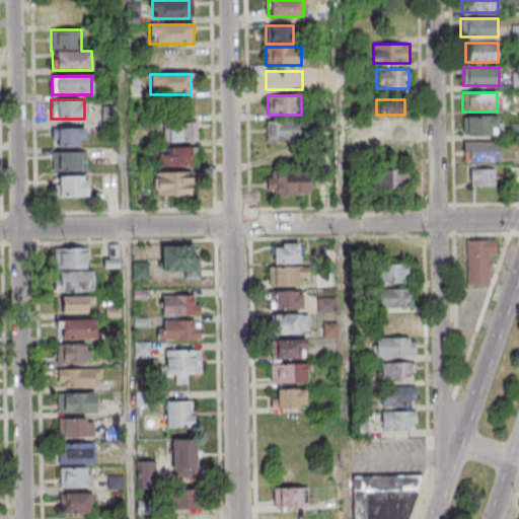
[(463,116),(463,136),(500,136),(500,116),(463,116)]
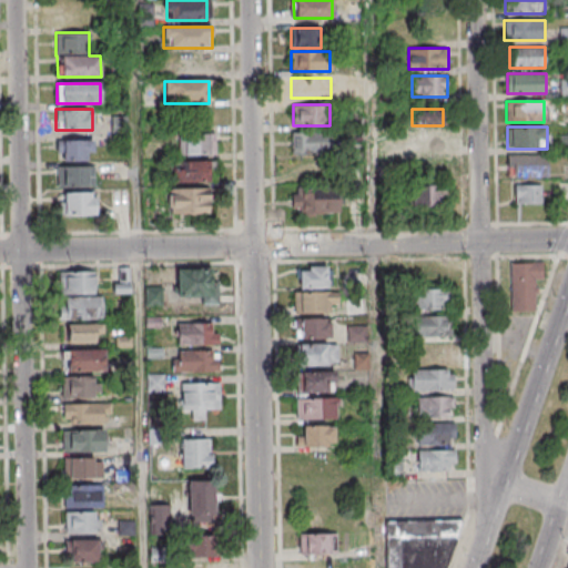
[(444,130),(409,130),(409,153),(444,153),(444,130)]
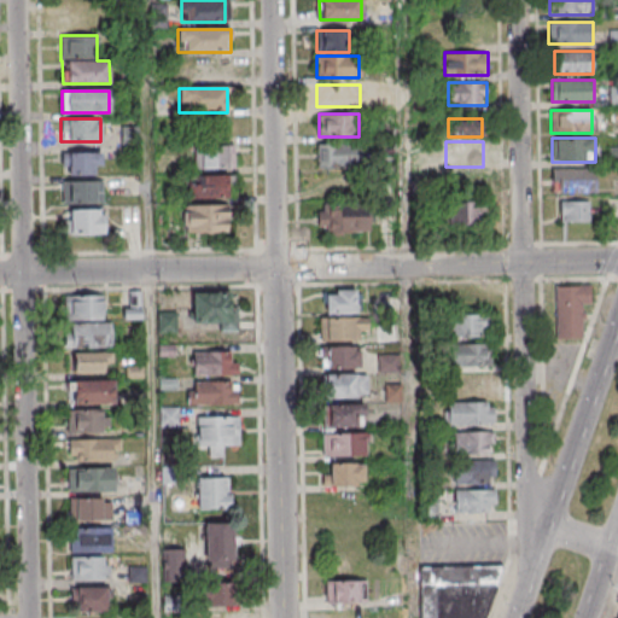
[(316,168),(360,168),(360,144),(316,144),(316,168)]
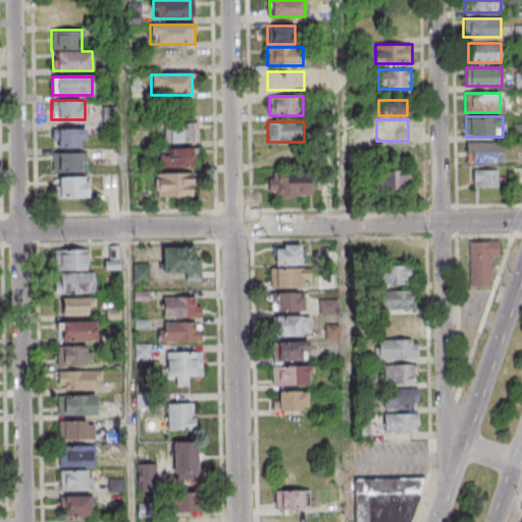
[(197,143),(197,122),(164,122),(164,143),(197,143)]
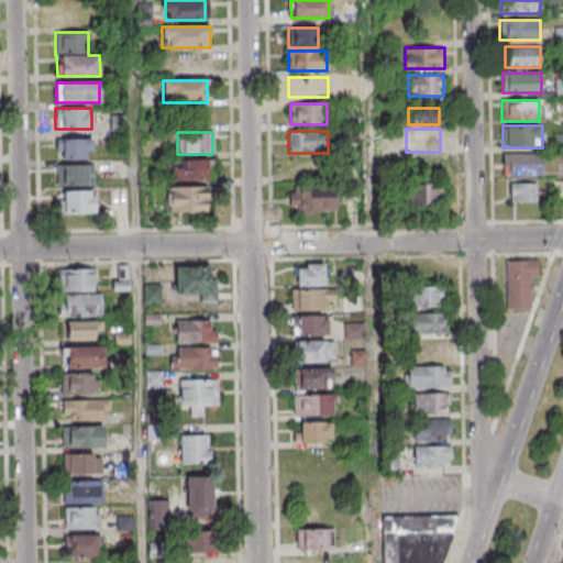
[(56,157),(91,157),(91,139),(56,139),(56,157)]
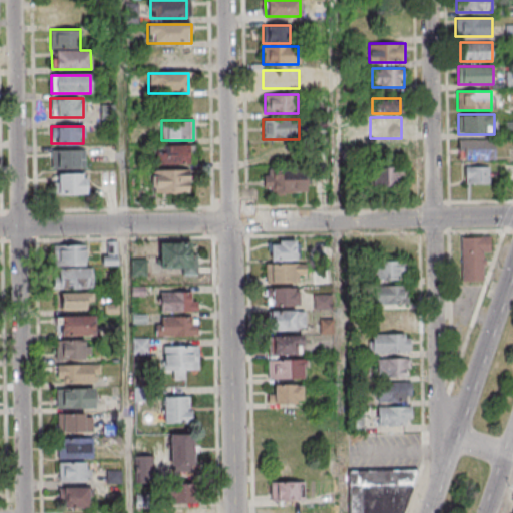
[(494,139),(459,139),(459,160),(494,160),(494,139)]
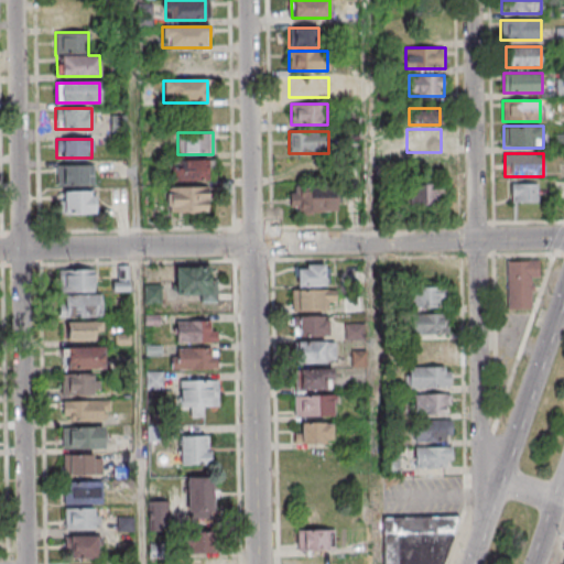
[(209,160),(171,160),(171,182),(209,182),(209,160)]
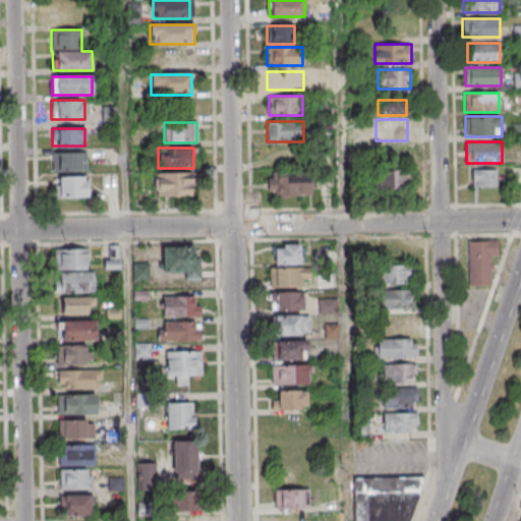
[(52,171),(85,171),(85,152),(52,152),(52,171)]
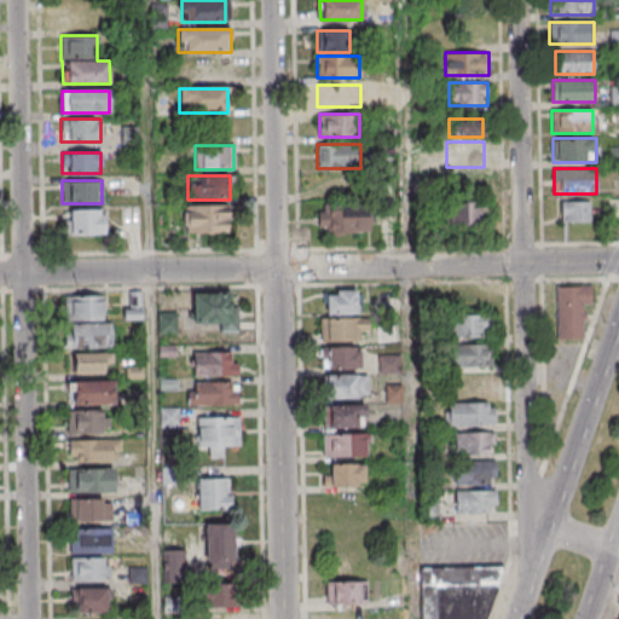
[(562,223),(590,223),(590,201),(562,201),(562,223)]
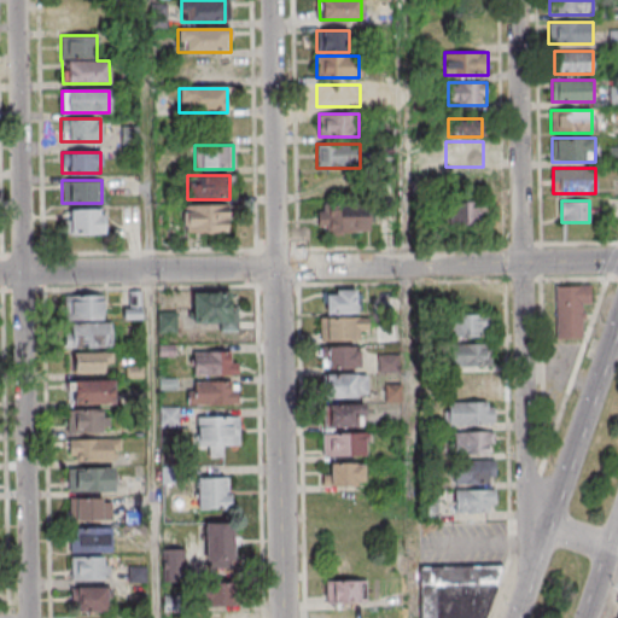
[(489,226),(489,202),(445,202),(445,226),(489,226)]
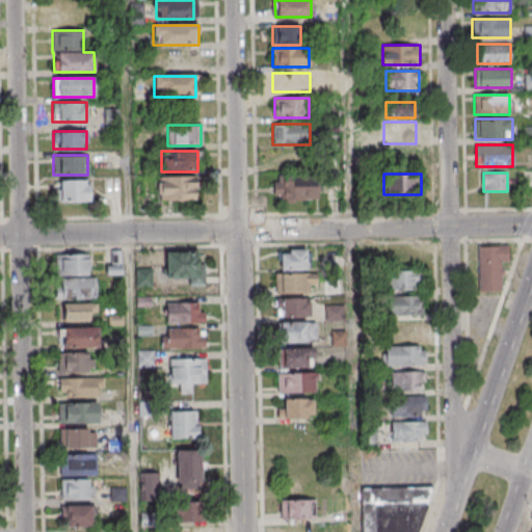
[(318,176),(274,176),(274,201),(318,201),(318,176)]
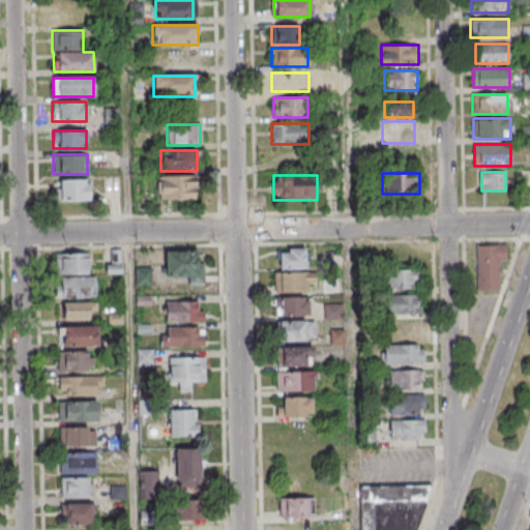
[(196,176),(157,176),(157,200),(196,200),(196,176)]
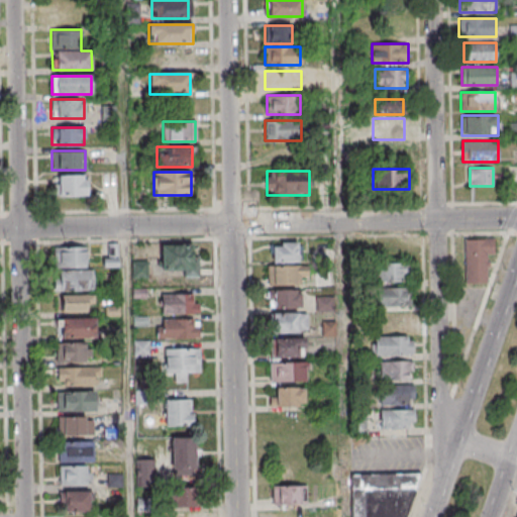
[(87,196),(87,175),(55,175),(55,196),(87,196)]
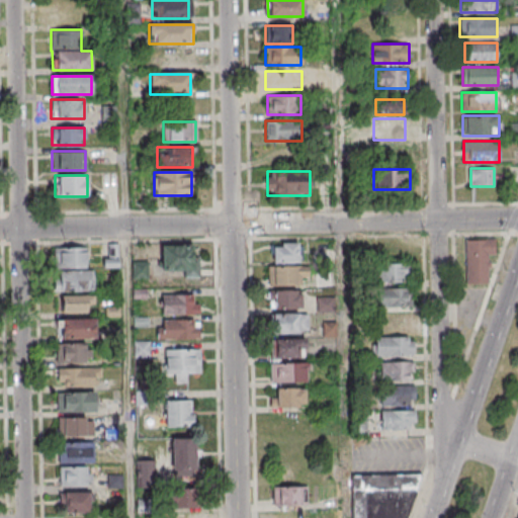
[(495,255),(495,240),(466,240),(466,284),(489,284),(489,255),(495,255)]
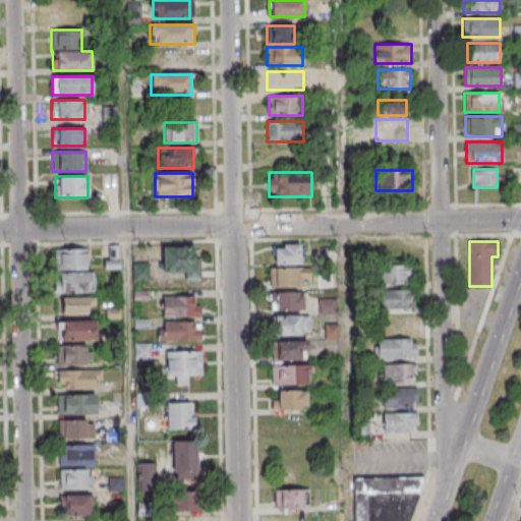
[(119,270),(119,246),(106,246),(106,270),(119,270)]
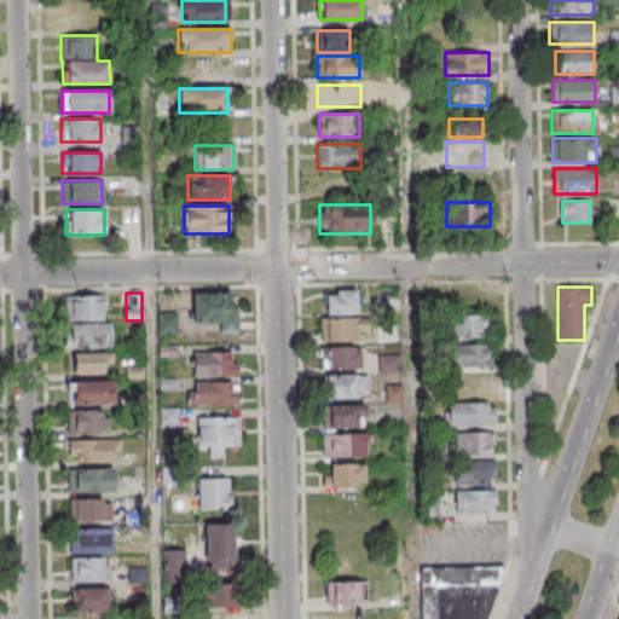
[(357,293),(325,293),(325,314),(357,314),(357,293)]
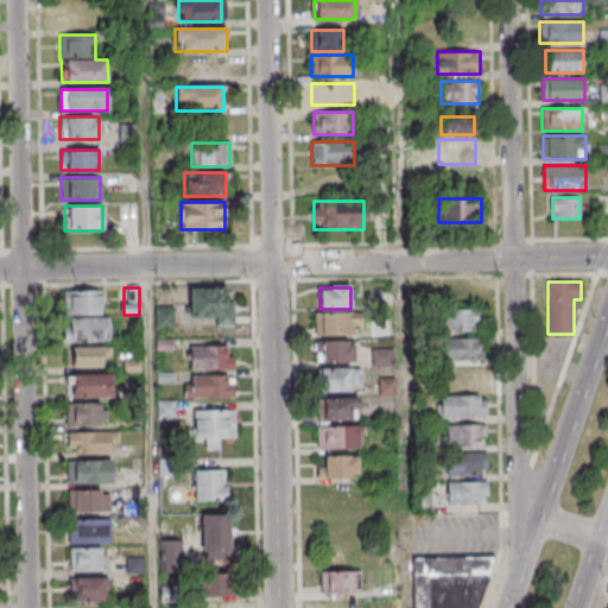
[(227,318),(227,289),(187,289),(187,318),(227,318)]
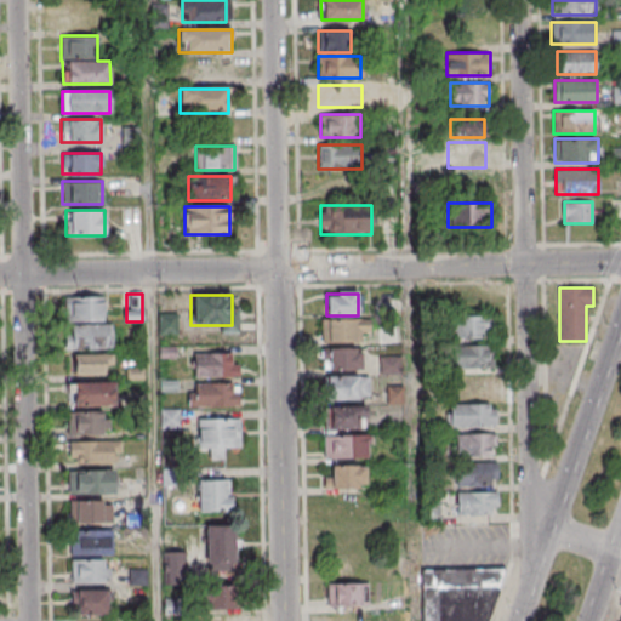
[(103,296),(64,296),(64,322),(103,322),(103,296)]
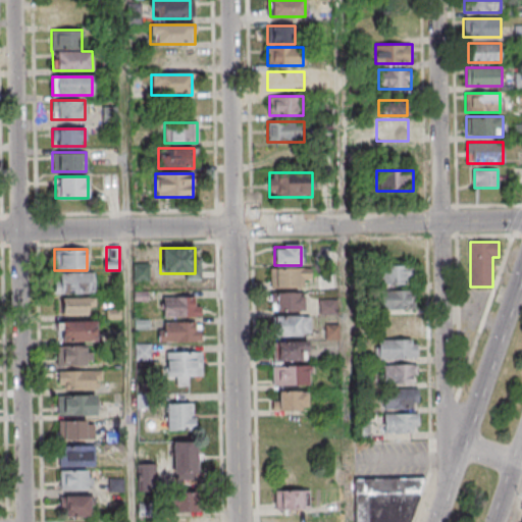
[(415,266),(384,266),(384,285),(415,285),(415,266)]
